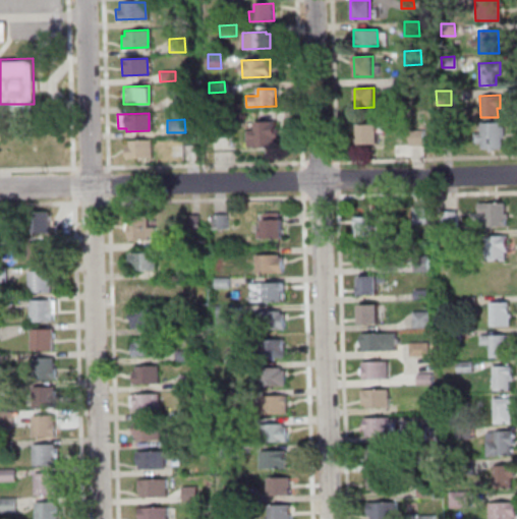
[(245,130),(252,130),(252,122),(273,122),(274,147),(246,148),(245,130)]
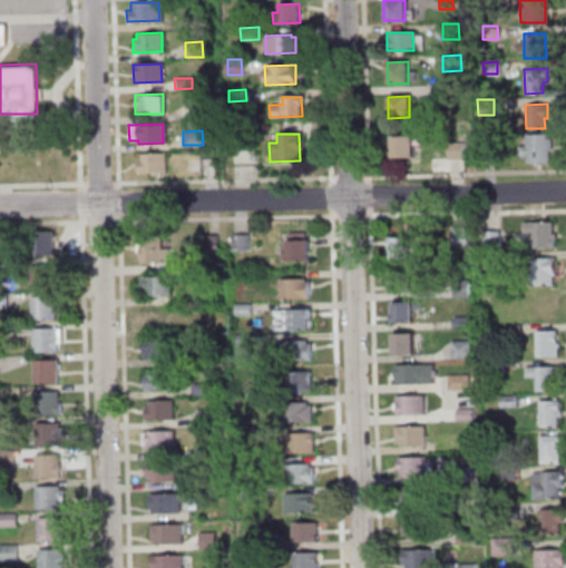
[(549,150),(546,150),(547,162),(526,162),(526,156),(518,156),(518,146),(526,146),(525,135),(549,135),(549,150)]
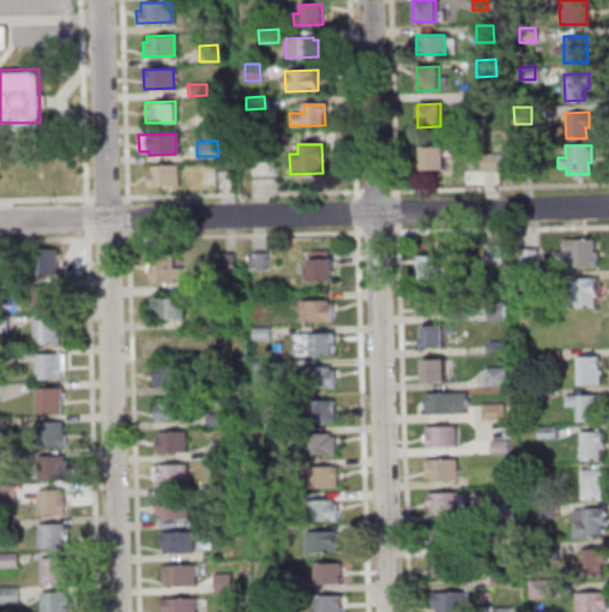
[(444,169),(421,171),(420,148),(442,147),(444,169)]
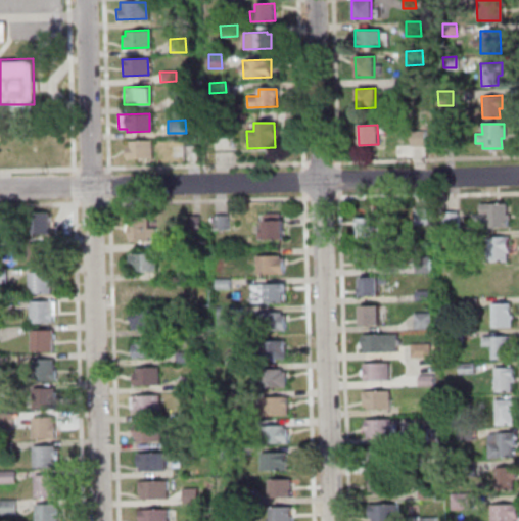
[(439,144),(438,130),(450,129),(451,143),(439,144)]
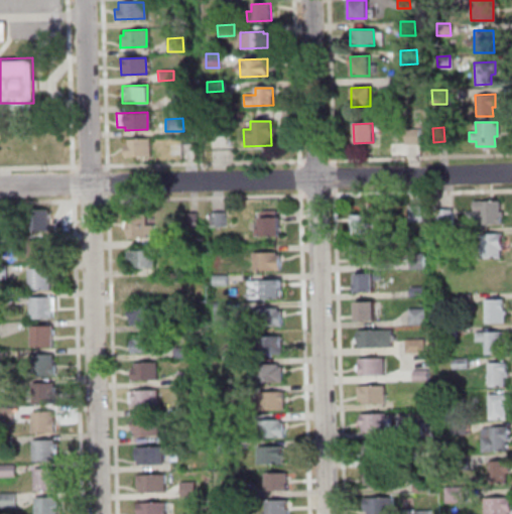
[(404,129),(416,129),(417,147),(404,147),(404,129)]
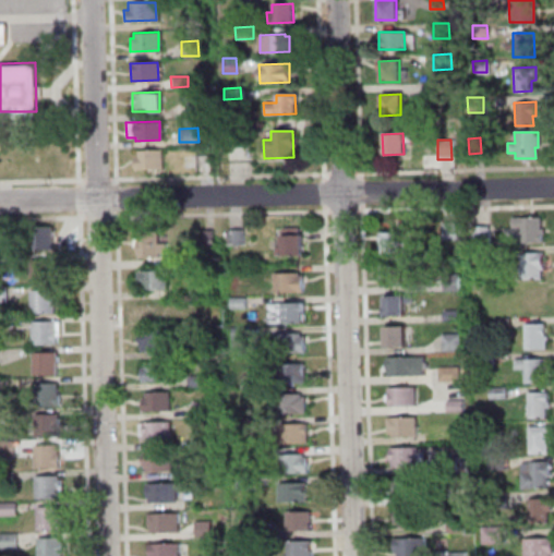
[(225,158),(224,143),(239,143),(240,157),(225,158)]
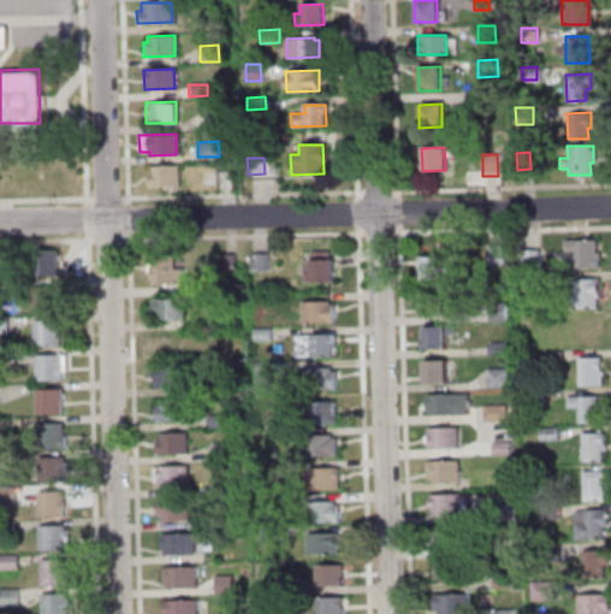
[(147,188),(147,173),(150,173),(149,167),(177,166),(177,187),(147,188)]
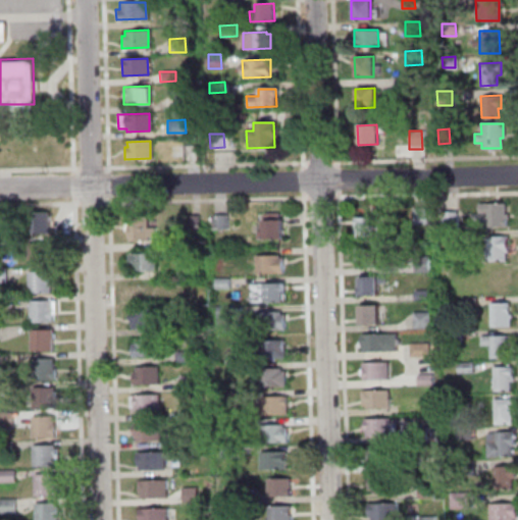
[(477,204),(504,203),(505,228),(486,228),(486,212),(477,212),(477,204)]
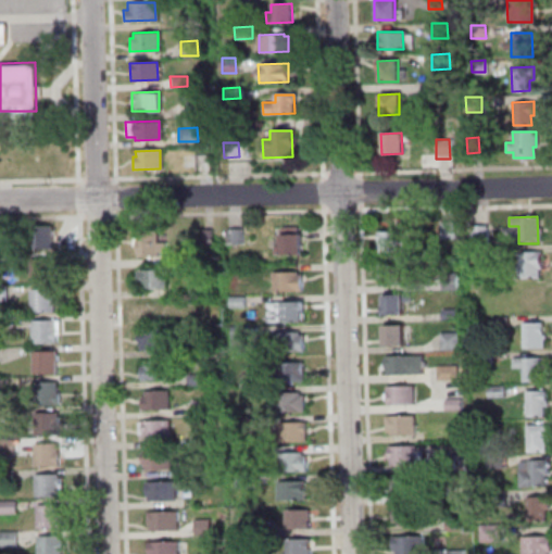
[(437,221),(453,221),(453,238),(438,238),(437,221)]
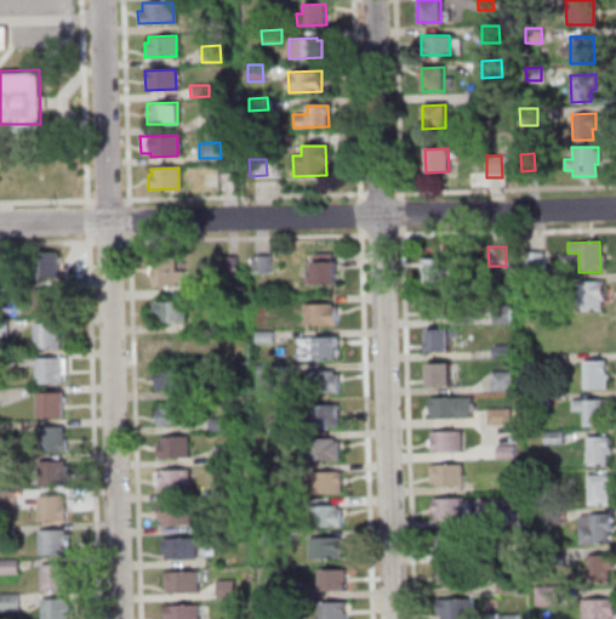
[(30,278),(29,253),(56,251),(57,277),(30,278)]
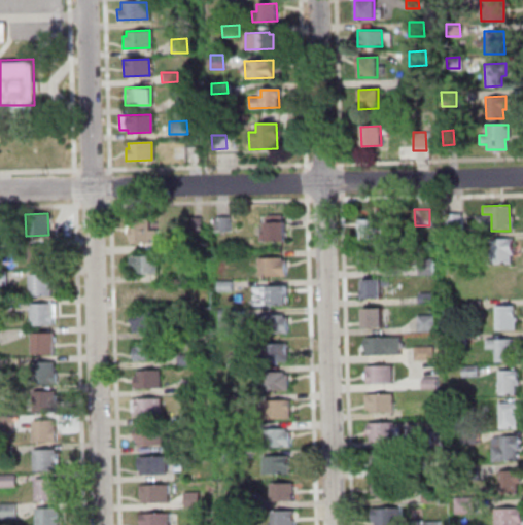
[(257,241),(283,241),(283,214),(264,214),(264,234),(257,234),(257,241)]
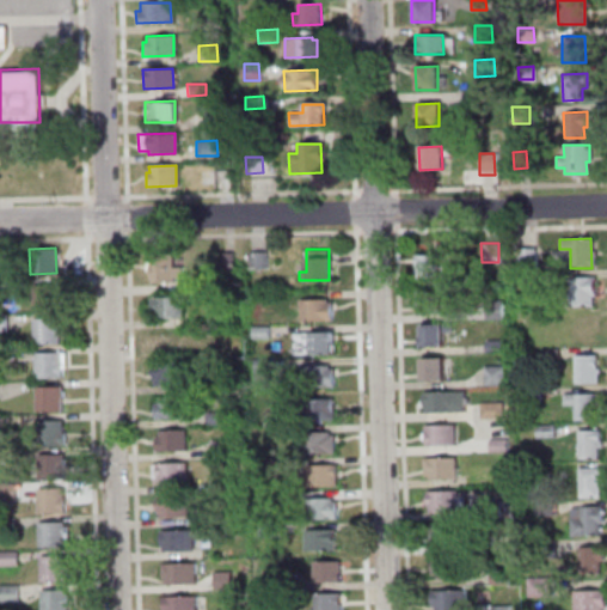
[(510,267),(510,249),(533,249),(533,266),(510,267)]
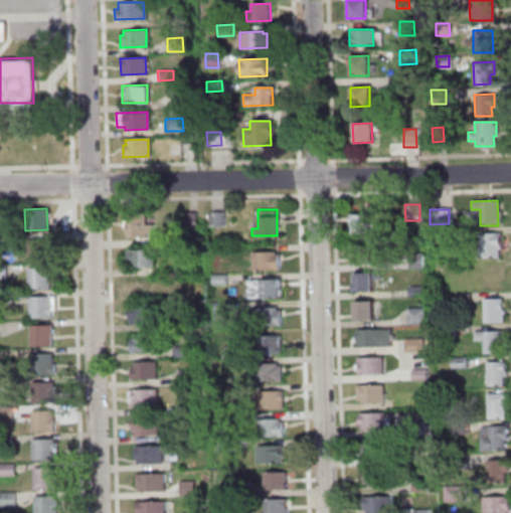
[(206,212),(206,226),(221,225),(221,211),(206,212)]
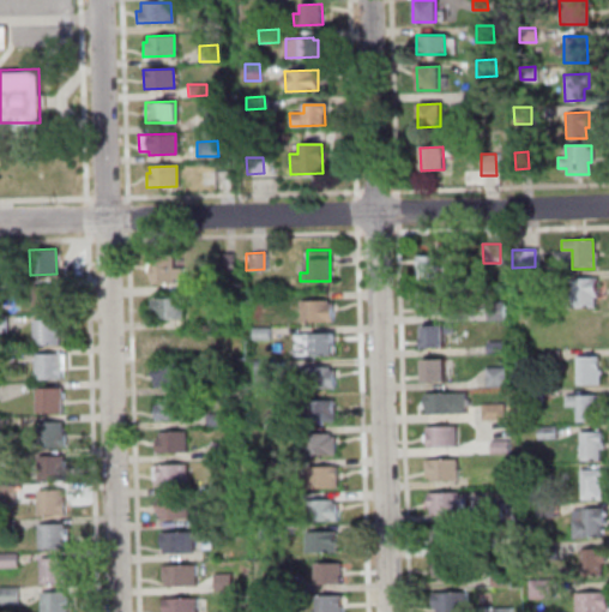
[(148,283),(170,283),(170,279),(179,279),(179,268),(170,268),(169,255),(148,255),(148,283)]
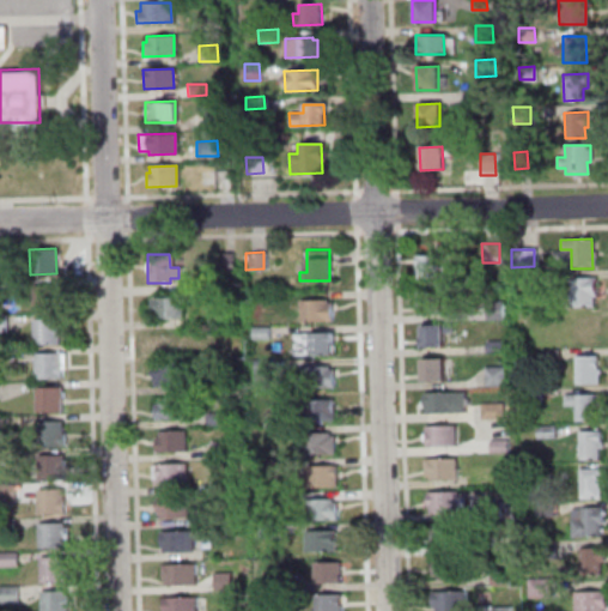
[(417,256),(437,255),(438,278),(417,279),(417,256)]
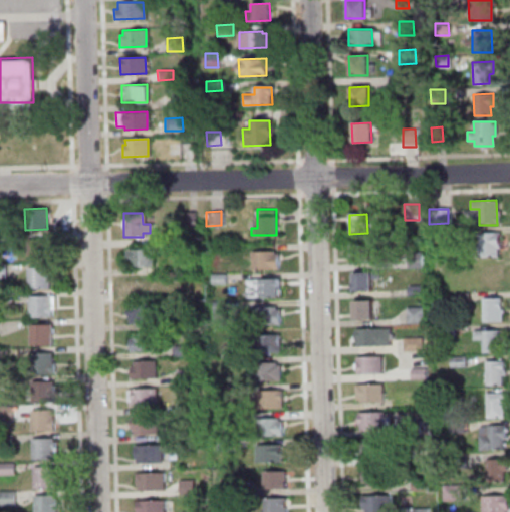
[(445,237),(445,227),(459,226),(460,237),(445,237)]
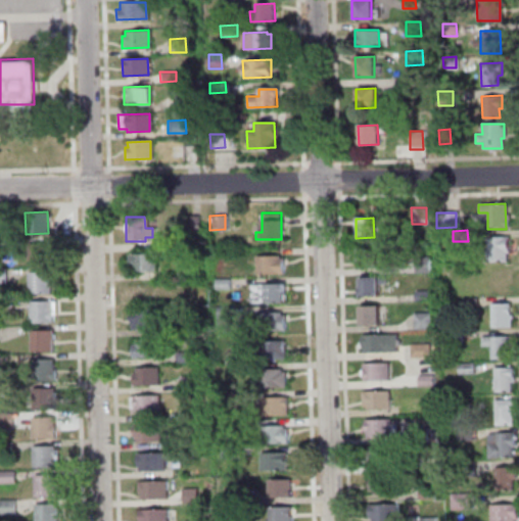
[(487,262),(486,237),(507,237),(508,253),(505,253),(505,262),(487,262)]
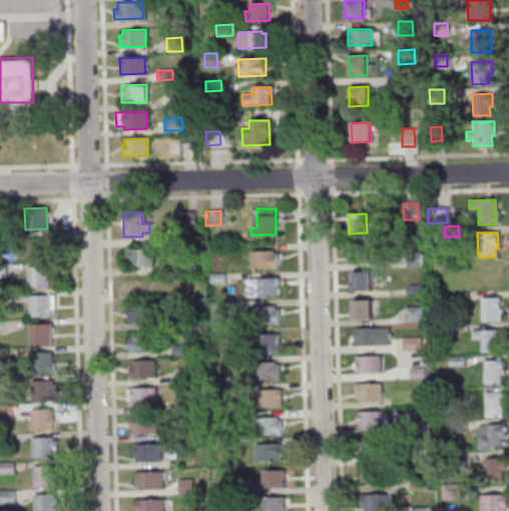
[(26,261),(25,239),(47,238),(47,248),(50,247),(51,260),(26,261)]
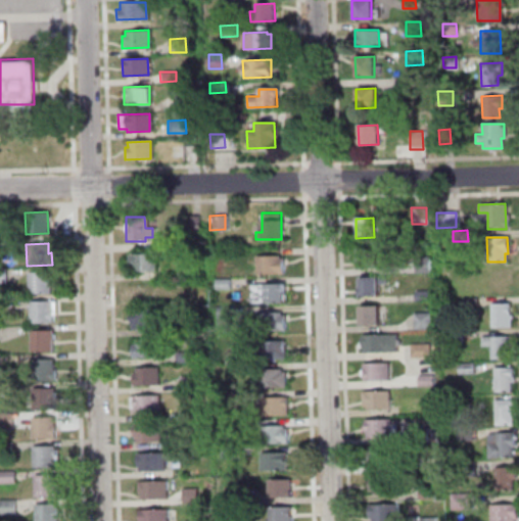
[(356,249),(374,249),(375,269),(356,269),(356,249)]
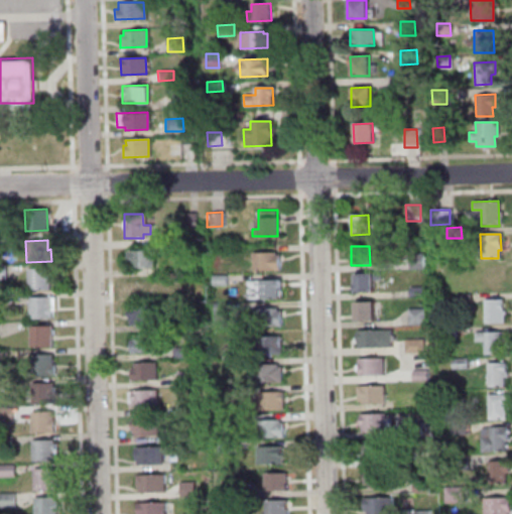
[(152,250),(126,250),(126,268),(153,267),(152,250)]
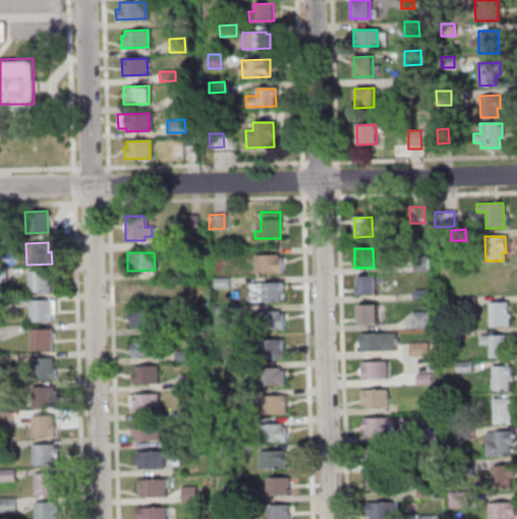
[(281,273),(281,257),(277,257),(277,254),(252,254),(252,273),(281,273)]
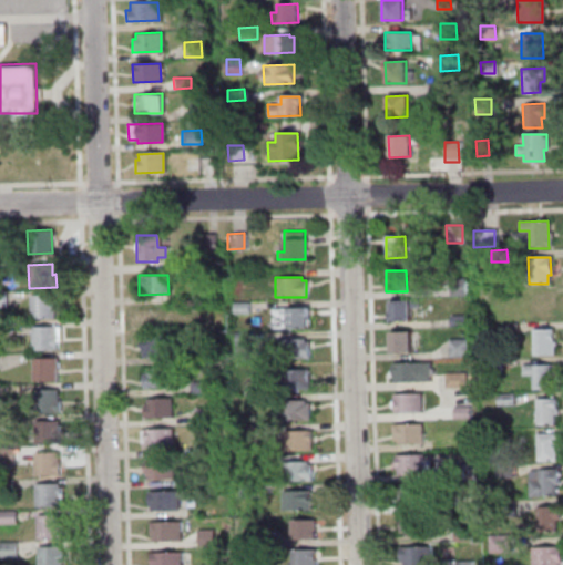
[(448,295),(448,278),(463,277),(464,295),(448,295)]
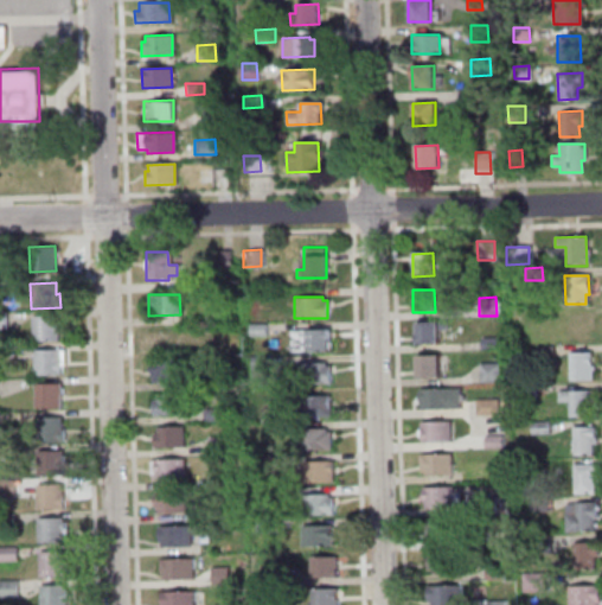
[(31,341),(31,317),(56,316),(57,341),(31,341)]
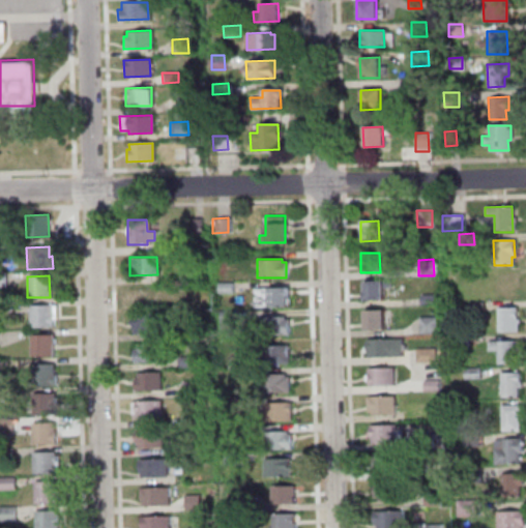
[(381,281),(381,300),(362,301),(362,282),(381,281)]
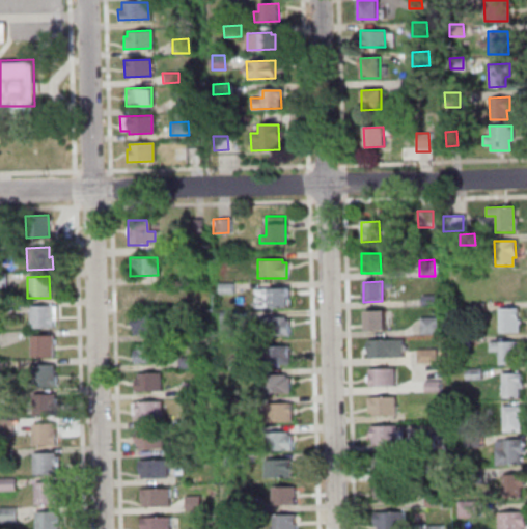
[(216,283),(217,295),(231,294),(231,282),(216,283)]
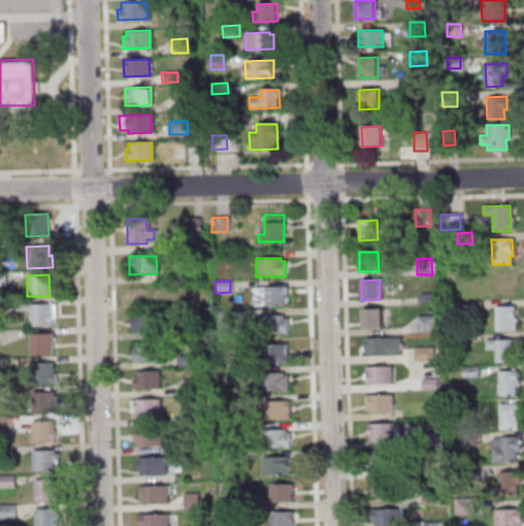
[(130,286),(131,304),(156,303),(155,285),(130,286)]
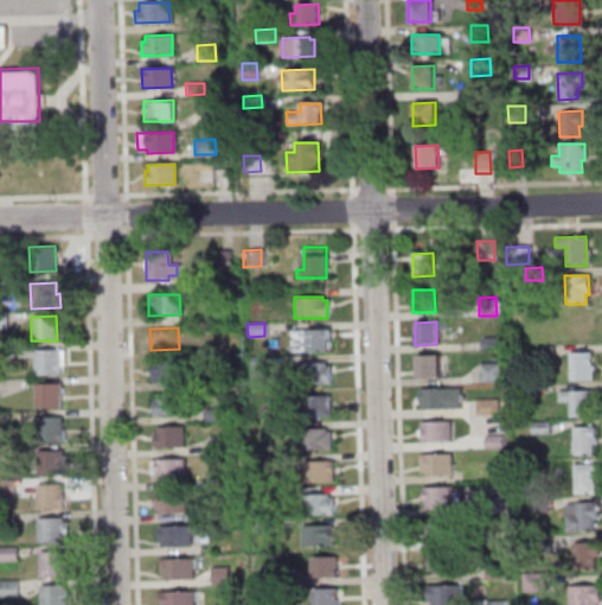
[(328,352),(328,330),(289,330),(289,352),(328,352)]
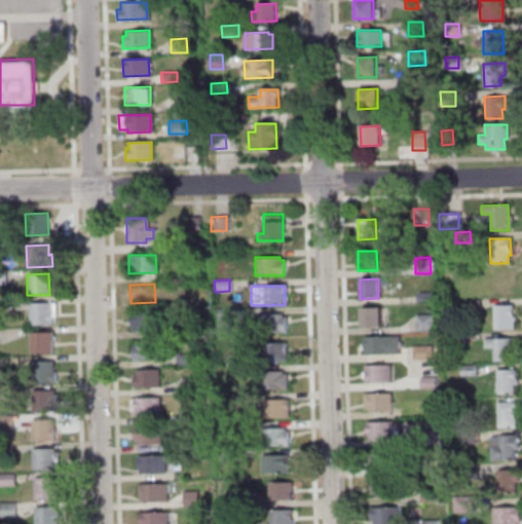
[(415,302),(415,292),(432,292),(432,302),(415,302)]
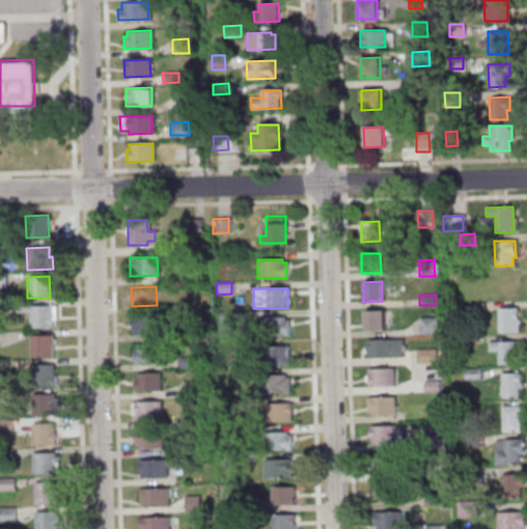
[(469,304),(482,303),(482,317),(469,317),(469,304)]
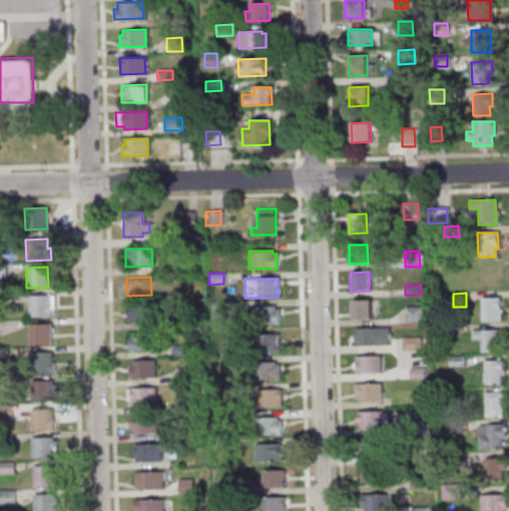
[(27,317),(27,296),(49,296),(50,317),(27,317)]
